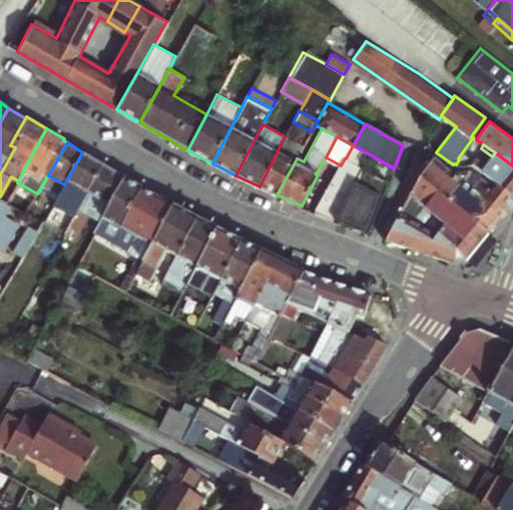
[(482,170),(512,195),(512,165),(495,152),(492,156),(481,148),(475,157),(486,165),(482,170)]
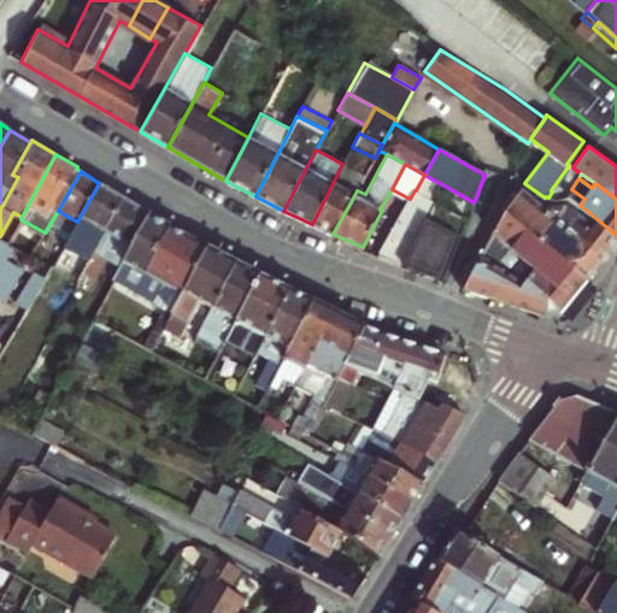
[(77,267),(72,277),(78,281),(123,198),(99,183),(77,222),(72,229),(84,235),(80,245),(69,264),(77,267)]
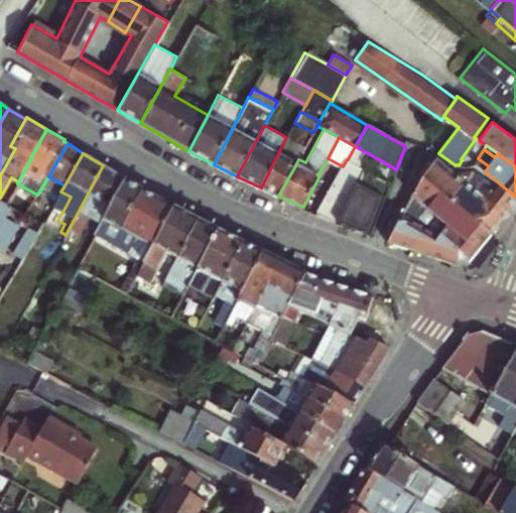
[(278,153),(261,187),(278,196),(294,167),(289,165),(291,160),(278,153)]
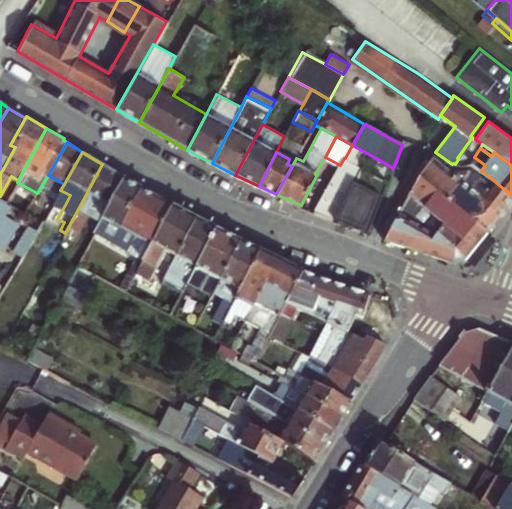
[(469,167),(452,171),(434,156),(419,175),(446,196),(469,167)]
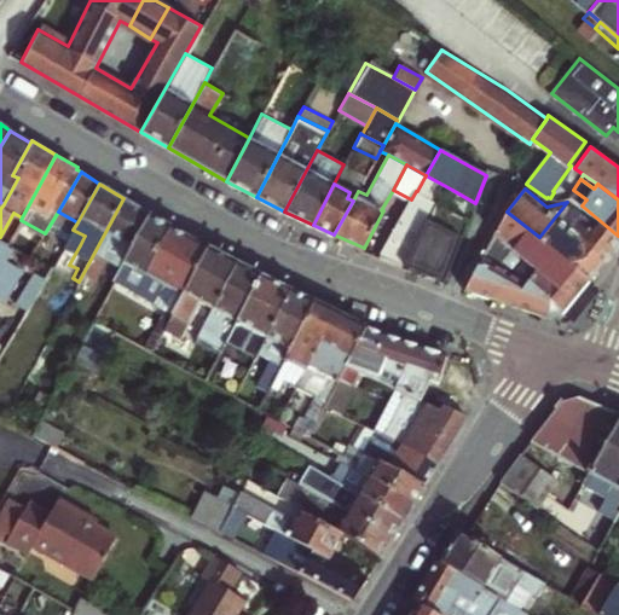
[(568,195),(582,206),(586,199),(573,190),(568,195)]
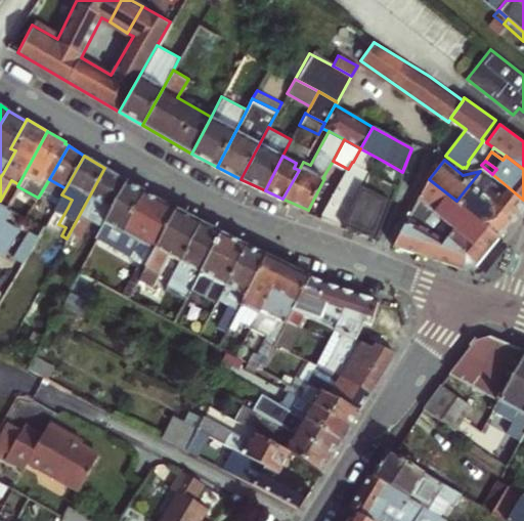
[(348,169),(321,216),(341,223),(368,170),(353,162),(352,162),(348,169)]
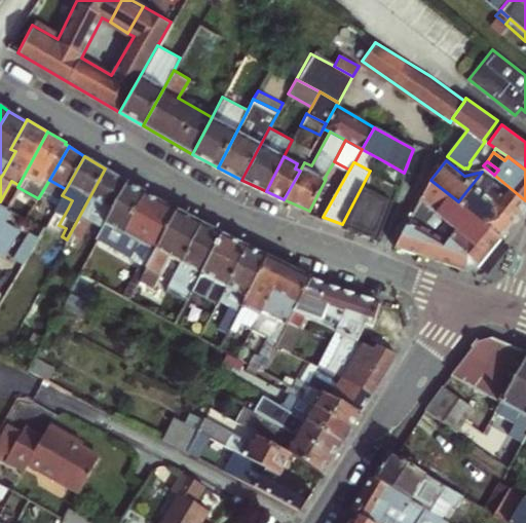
[(53,264),(63,269),(90,218),(104,225),(125,181),(105,169),(67,239),(53,264)]
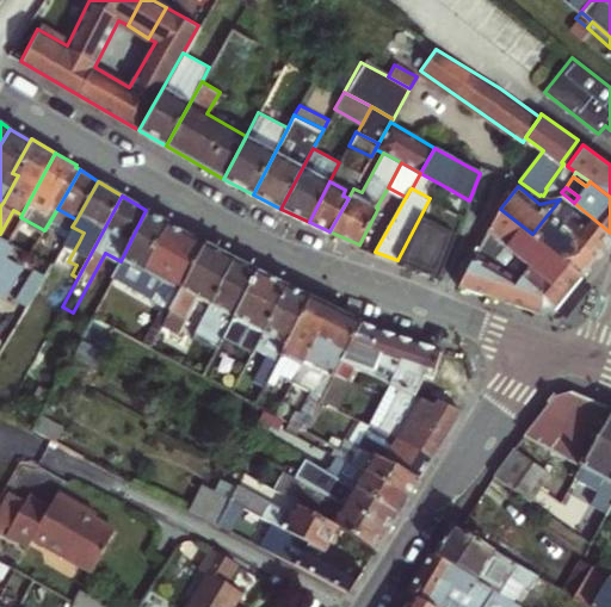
[(399,261),(438,278),(464,216),(439,203),(430,198),(399,261)]
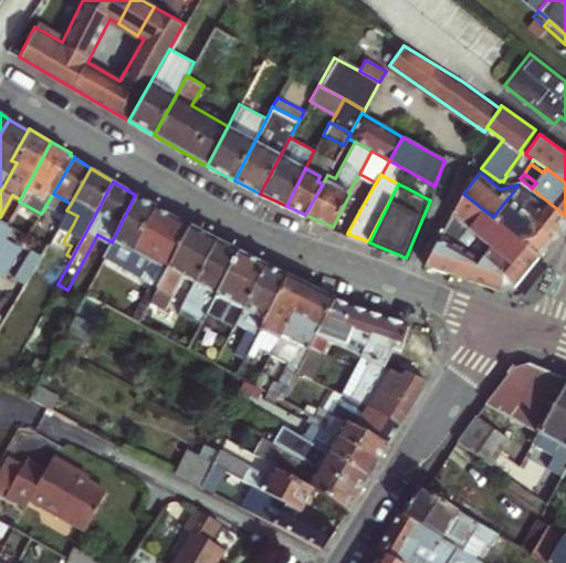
[(515,208),(528,190),(519,185),(493,217),(538,253),(552,237),(515,208)]
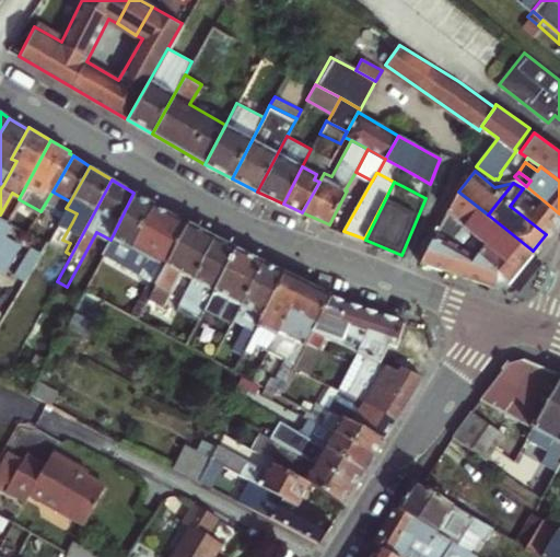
[(510,206),(546,234),(558,219),(532,197),(529,194),(523,188),(510,206)]
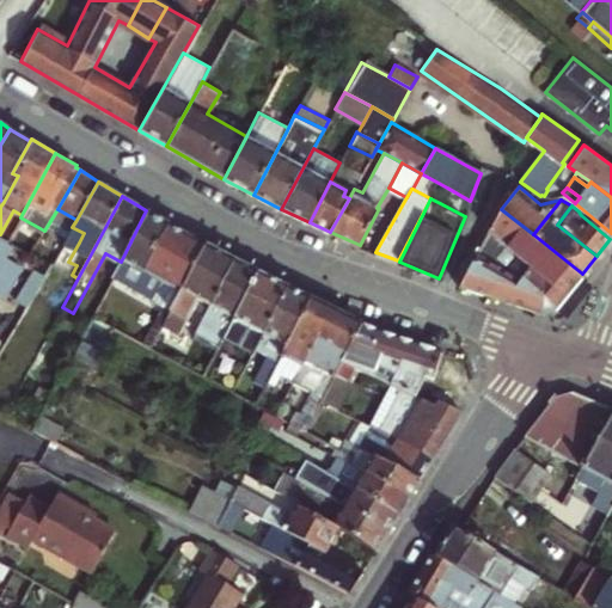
[(57,209),(48,225),(67,235),(72,227),(77,220),(57,209)]
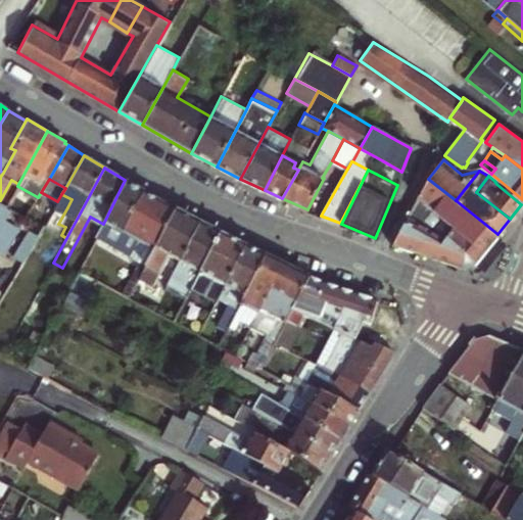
[(464,268),(473,264),(497,234),(456,200),(428,179),(416,198),(393,244),(464,268)]
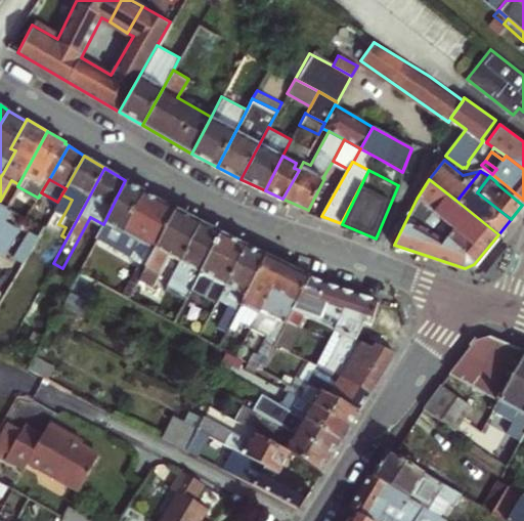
[(97,236),(129,254),(160,200),(125,180),(103,224),(97,236)]
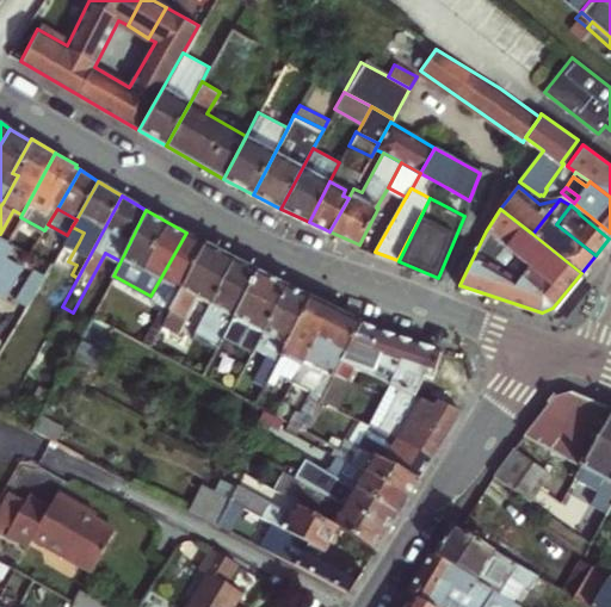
[(72,227),(67,235),(79,242),(84,233),(72,227)]
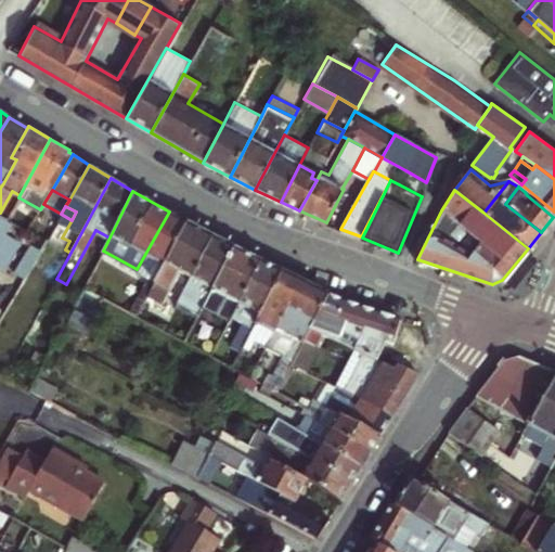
[(169,212),(137,269),(149,277),(154,279),(185,221),(169,212)]
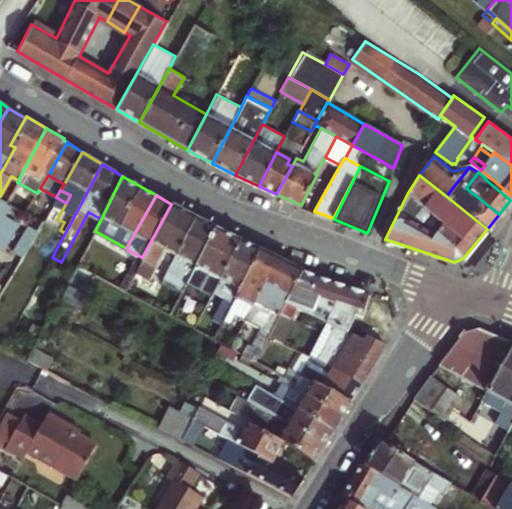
[(11,204),(0,198),(0,245),(3,247),(18,221),(5,214),(11,204)]
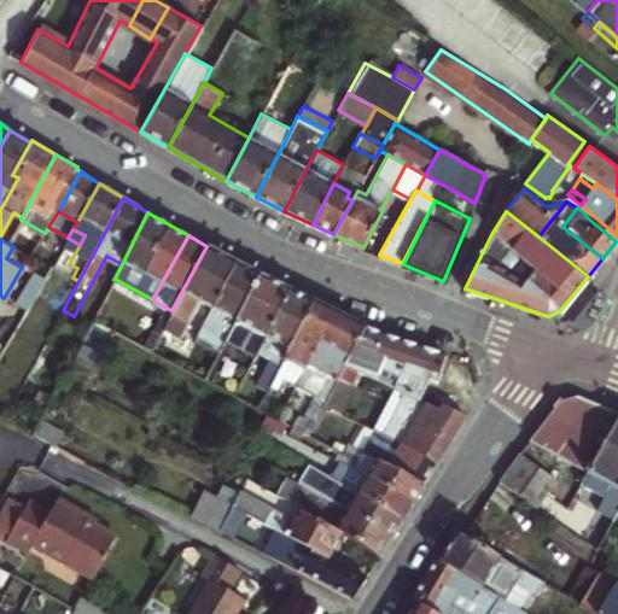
[(200,300),(211,308),(196,340),(219,352),(223,341),(258,272),(207,246),(172,310),(163,327),(180,337),(200,300)]
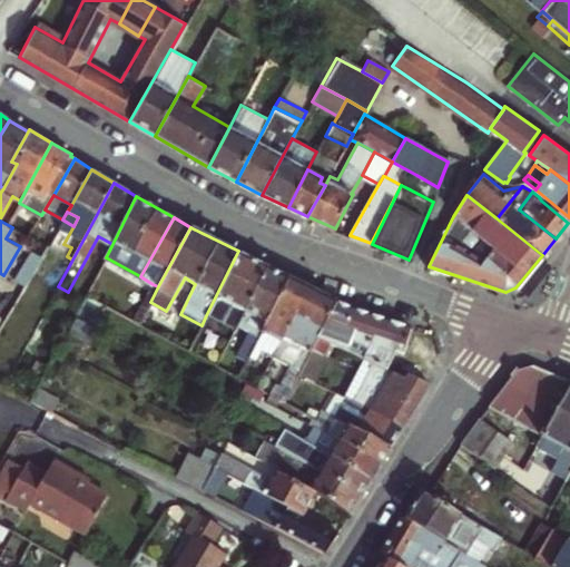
[(26,285),(41,255),(31,250),(13,279),(26,285)]
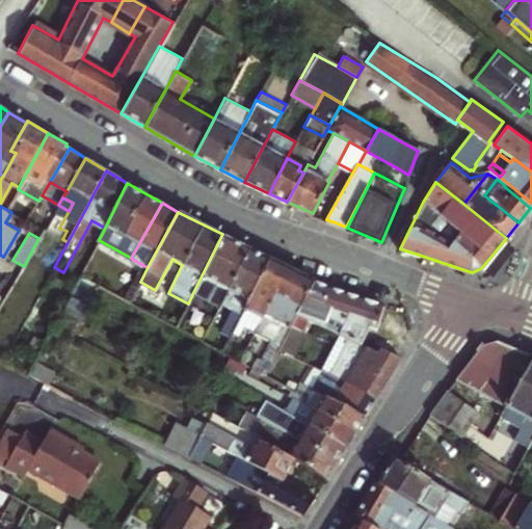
[(218,309),(221,302),(249,247),(222,234),(192,294),(218,309)]
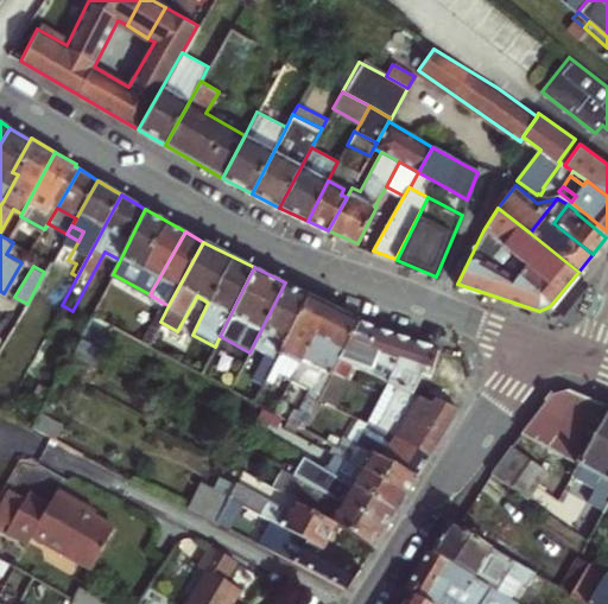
[(265,380),(265,379),(308,293),(285,283),(253,345),(265,351),(253,374),(265,380)]
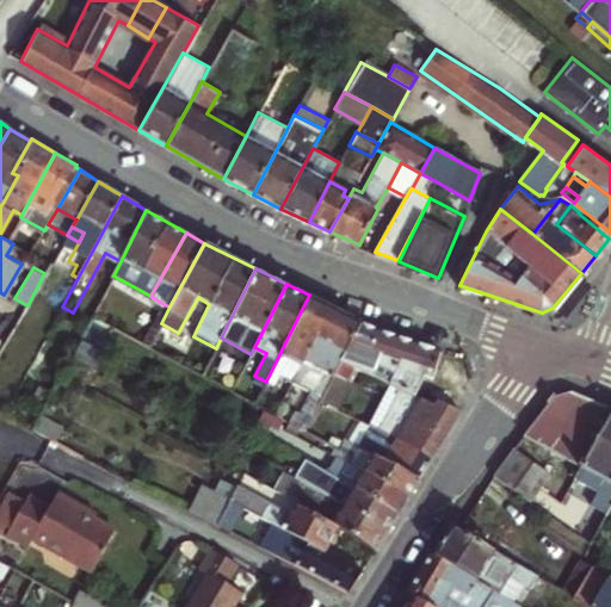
[(279,373),(292,381),(331,304),(309,295),(266,381),(275,384),(279,373)]
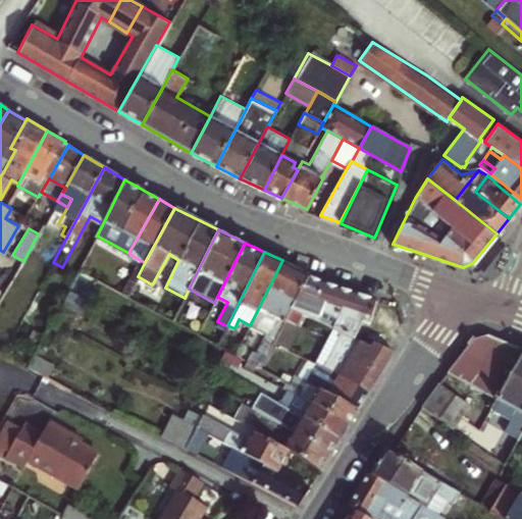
[(145,262),(140,260),(132,274),(138,277),(138,276),(145,262)]
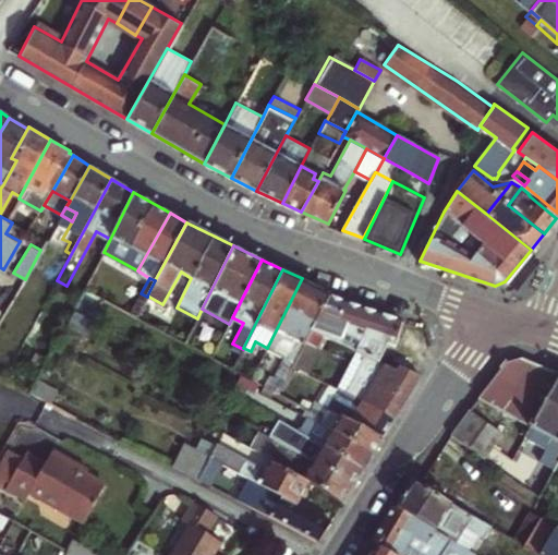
[(280,363),(290,368),(292,365),(312,327),(330,292),(302,278),(267,348),(266,349),(283,358),(280,363)]
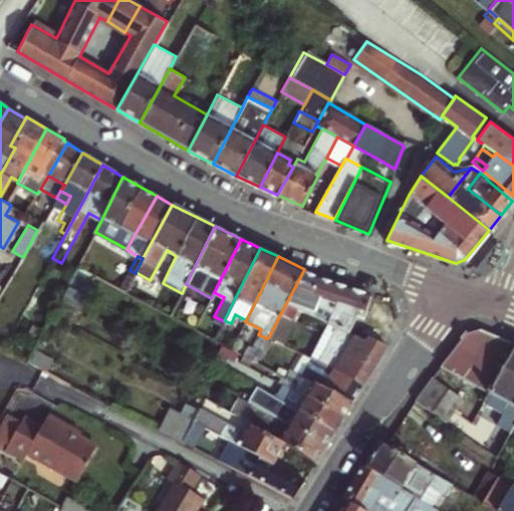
[(69,283),(83,291),(92,274),(78,267),(69,283)]
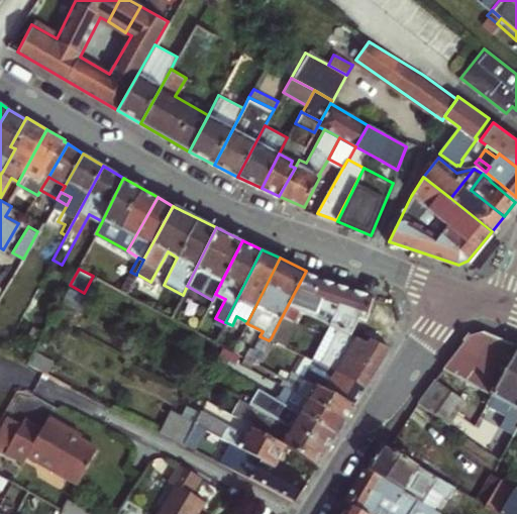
[(366,319),(372,295),(317,276),(306,271),(289,303),(303,310),(330,323),(339,328),(351,333),(358,316),(366,319)]
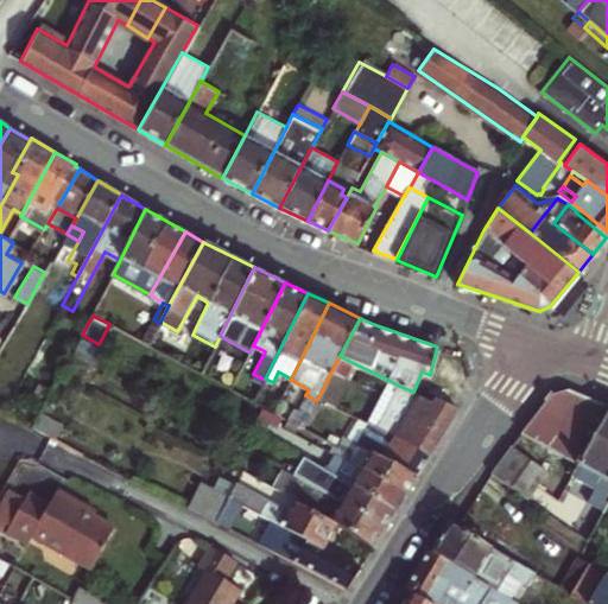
[(141,339),(149,344),(160,323),(153,319),(141,339)]
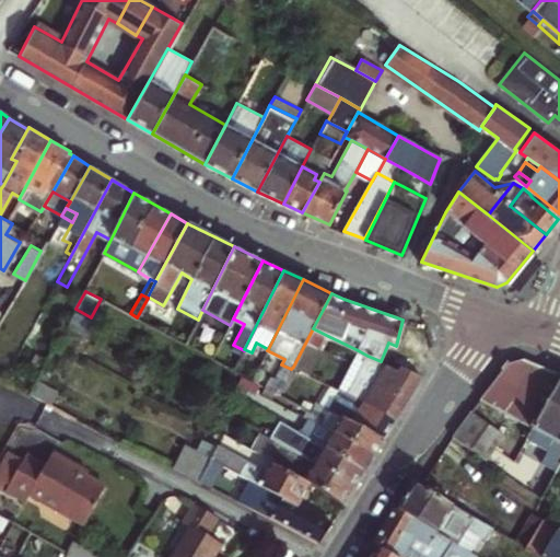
[(77,312),(68,326),(82,334),(90,320),(77,312)]
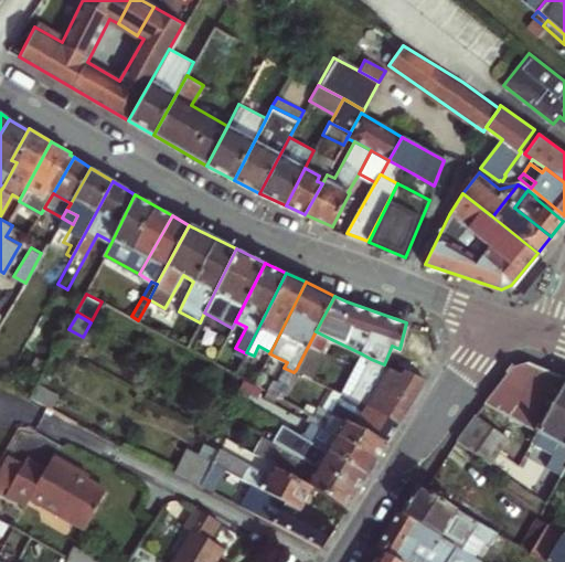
[(311,378),(313,373),(331,339),(316,331),(296,370),(311,378)]
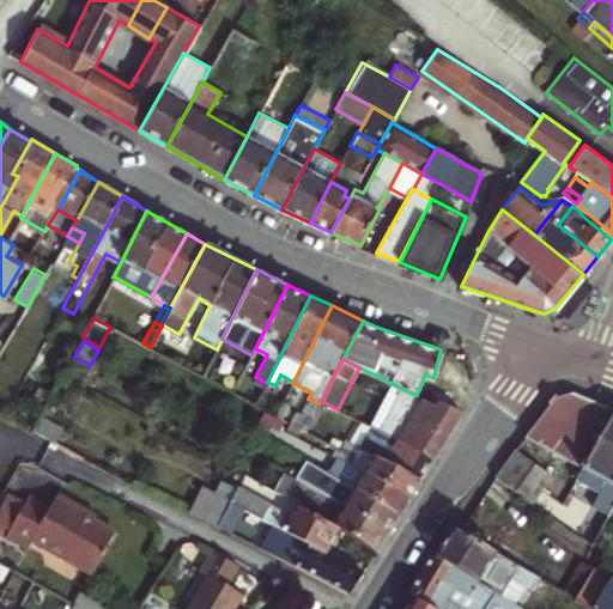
[(67,377),(84,385),(91,370),(76,361),(67,377)]
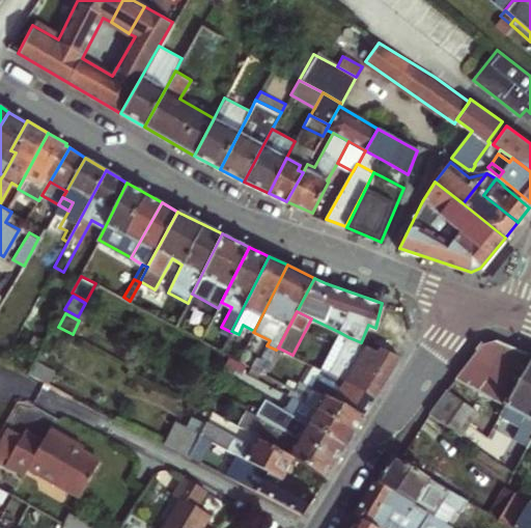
[(339,332),(320,367),(328,371),(329,372),(348,337),(339,332)]
